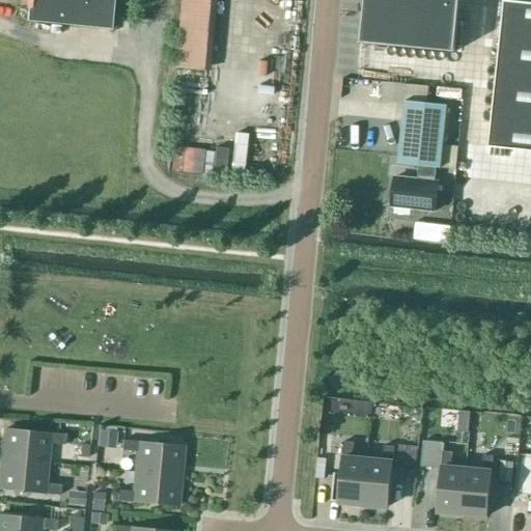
[(113,0),(28,0),(26,22),(110,30),(113,0)]
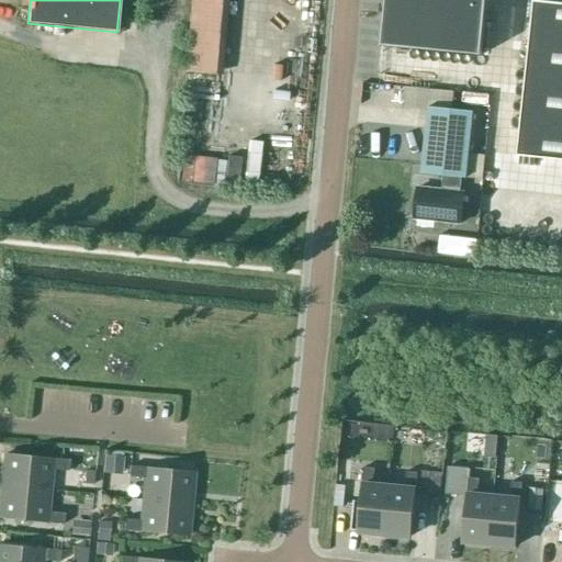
[(191,0),(186,72),(214,75),(220,0),(191,0)]
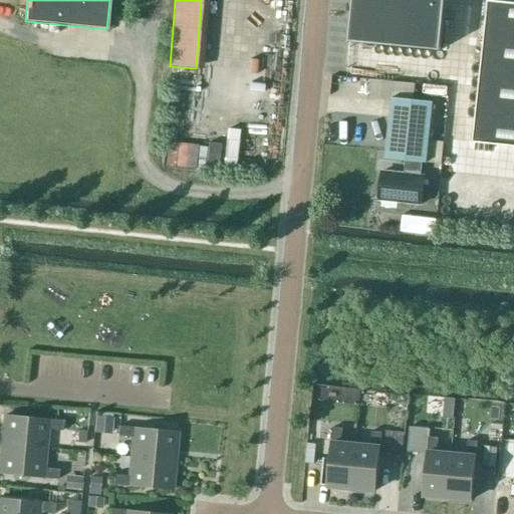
[(441,51),(445,0),(353,0),(349,42),(441,51)]
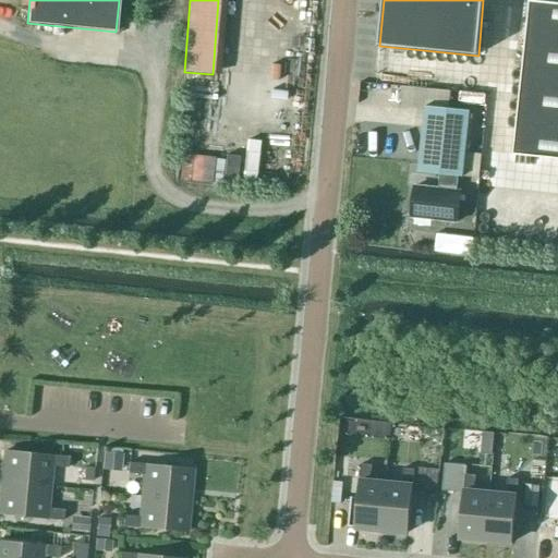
[(557,3),(532,1),(516,155),(557,159),(557,3)]
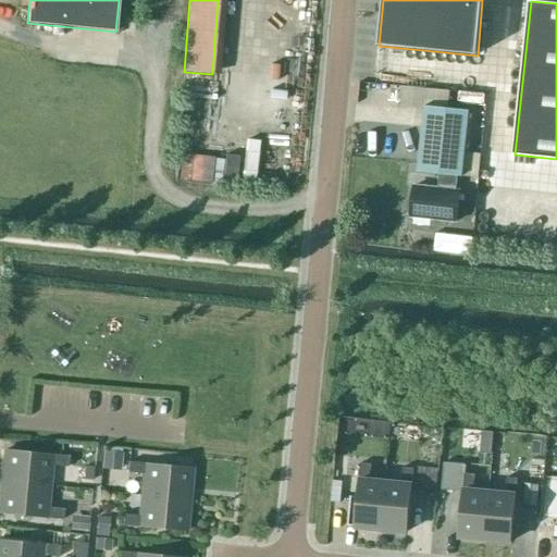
[(395,85),(395,95),(415,95),(416,85),(395,85)]
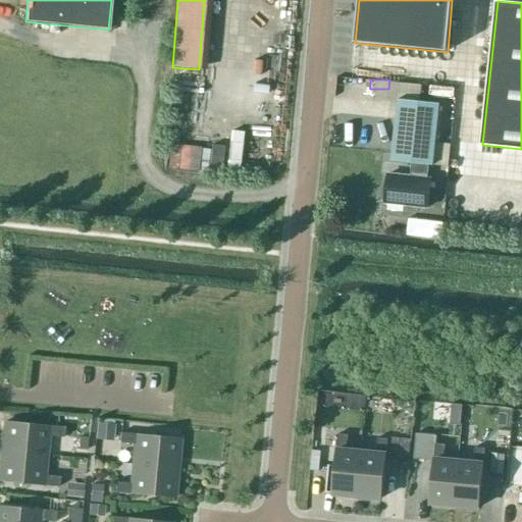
[(422,83),(421,93),(446,95),(447,86),(422,83)]
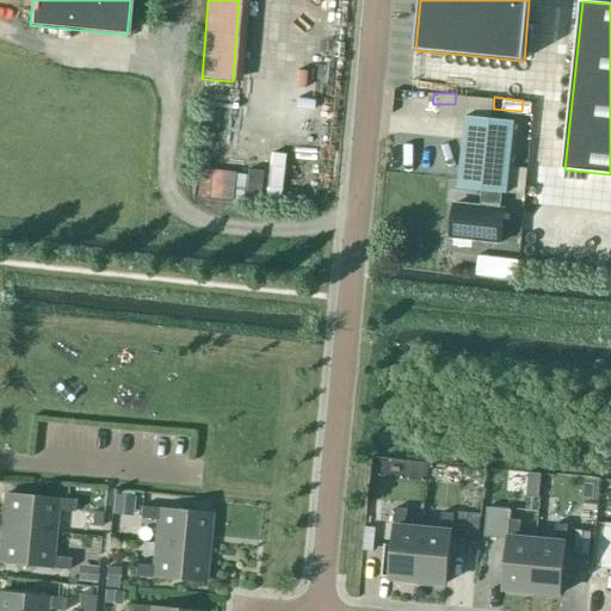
[(454,204),(450,239),(501,245),(505,209),(501,208),(503,195),(507,195),(514,122),(466,117),(458,189),(482,191),(481,207),(454,204)]
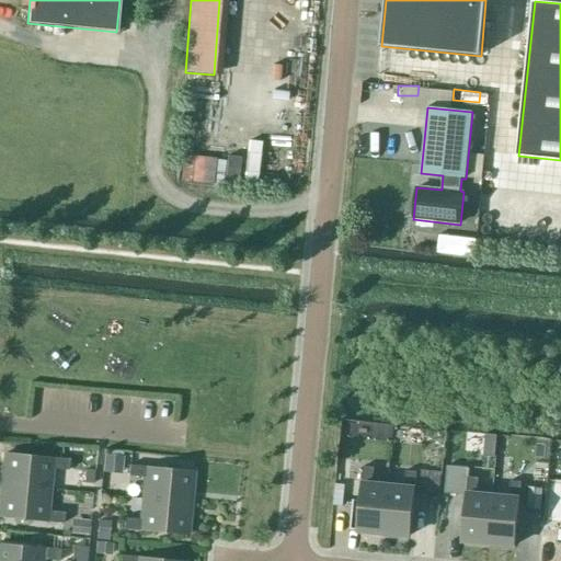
[(218,180),(231,180),(232,135),(219,135),(218,180)]
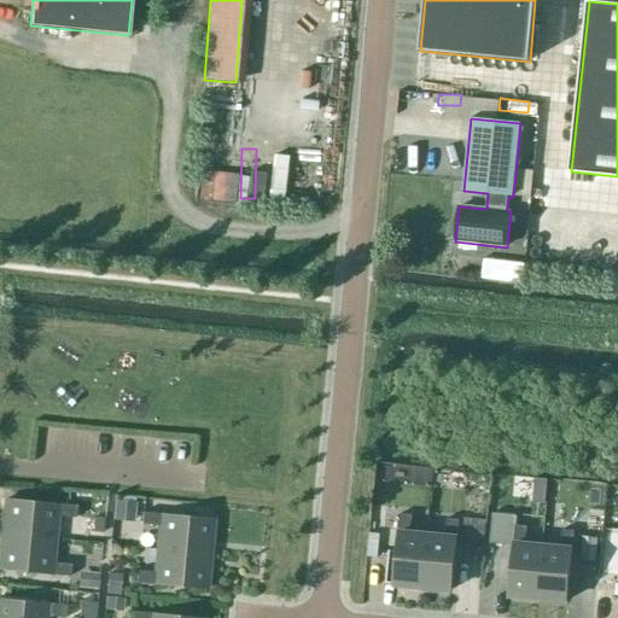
[(274,200),(275,150),(258,150),(257,200),(274,200)]
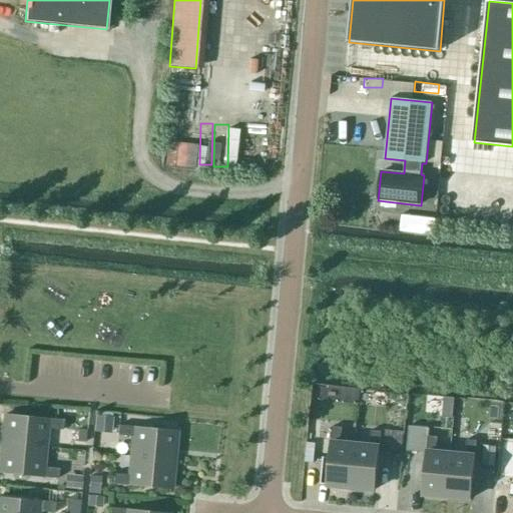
[(186,163),(186,139),(158,139),(157,163),(186,163)]
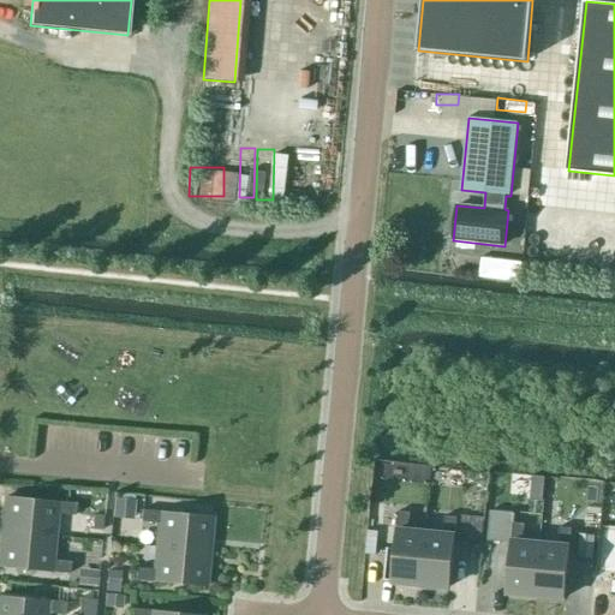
[(530,505),(542,506),(544,481),(532,479),(530,505)]
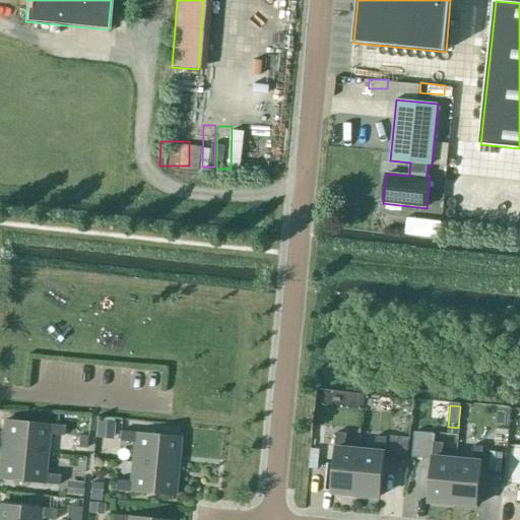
[(64,426),(5,419),(2,450),(46,454),(47,435),(63,436),(64,426)]
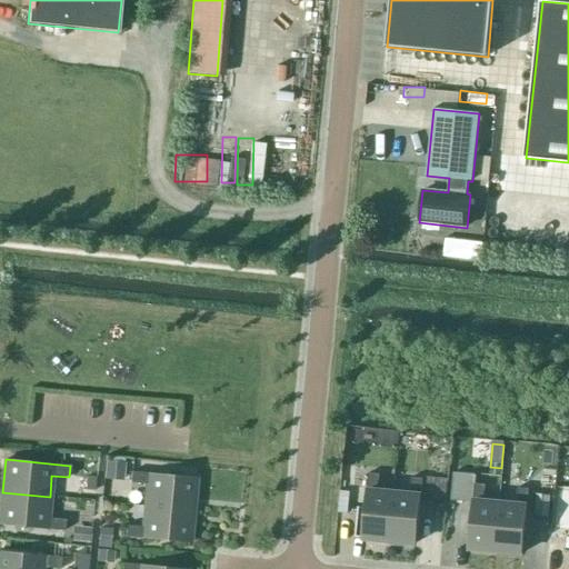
[(106,461),(105,470),(123,472),(125,463),(117,462),(106,461)]
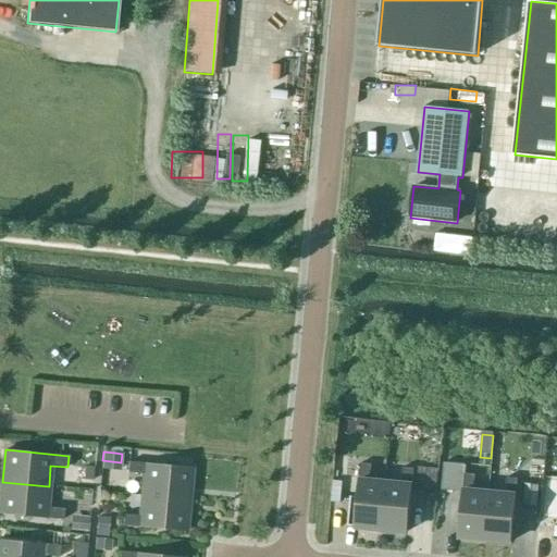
[(127,472),(144,474),(143,495),(188,499),(192,468),(128,461),(127,472)]
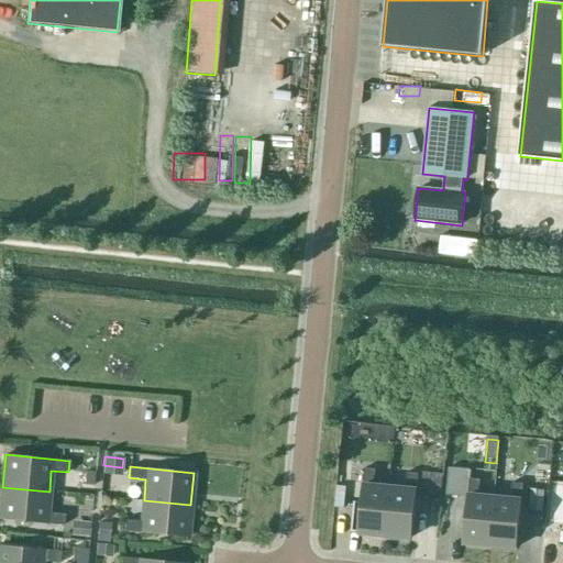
[(344,466),(343,482),(363,484),(363,483),(363,481),(363,478),(363,476),(364,474),(364,472),(364,470),(364,468),(344,466)]
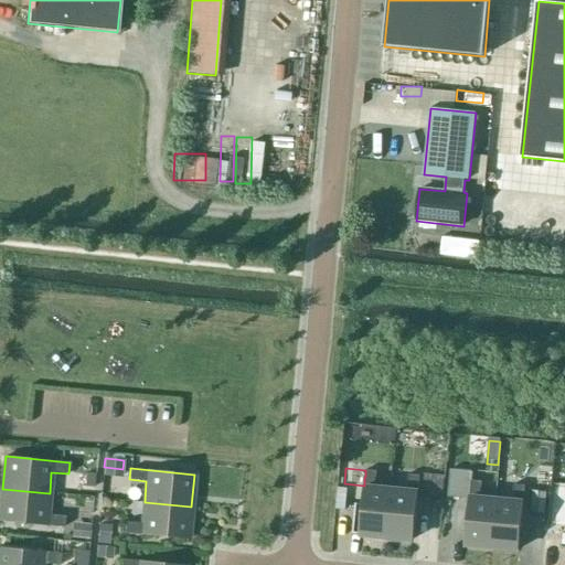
[(354,514),(352,534),(383,536),(387,490),(375,489),(376,471),(365,470),(365,471),(365,473),(365,476),(364,478),(364,480),(364,482),(364,484),(364,486),(361,516),(355,515),(355,514),(354,514)]
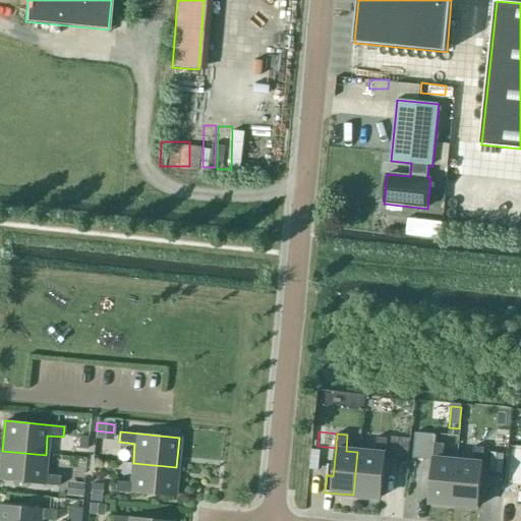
[(427,502),(453,505),(458,461),(443,460),(444,444),(436,443),(437,436),(415,433),(413,458),(432,460),(428,500),(427,500),(427,502)]
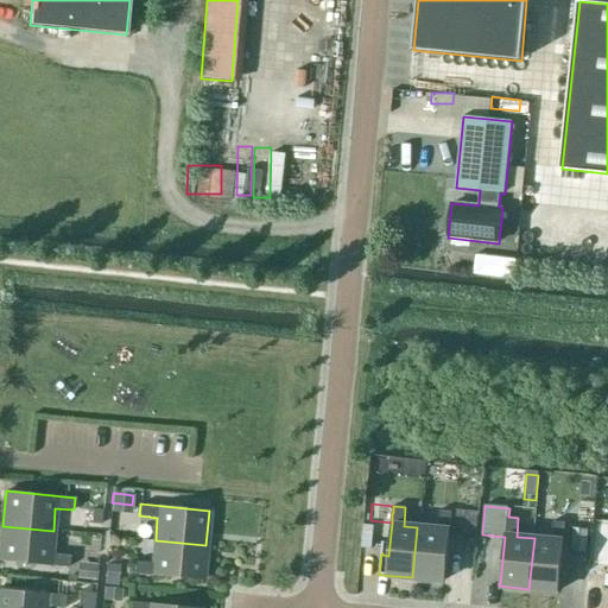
[(92,508),(90,523),(101,524),(102,510),(92,508)]
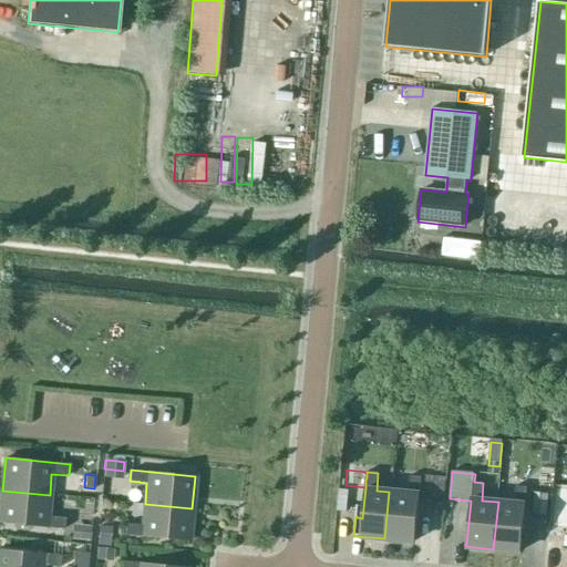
[(408,493),(389,492),(384,538),(414,542),(421,477),(410,476),(408,493)]
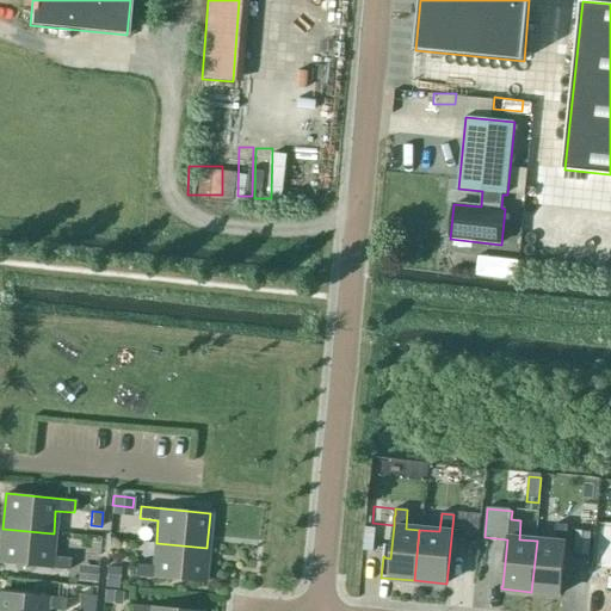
[(457,513),(455,536),(477,538),(480,514),(471,514),(457,513)]
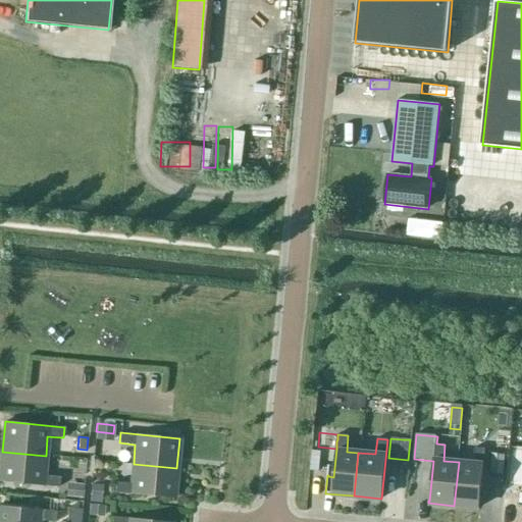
[(474,448),(473,463),(459,462),(454,506),(479,508),(484,449),(474,448)]
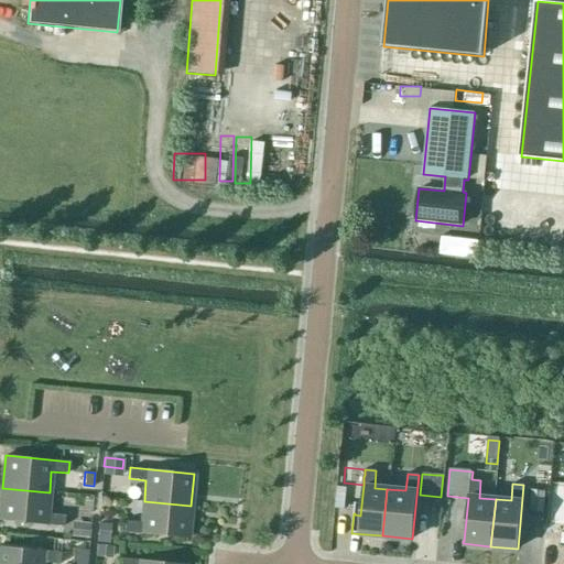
[(47,513),(50,492),(2,488),(0,510),(0,520),(63,527),(64,516),(47,513)]
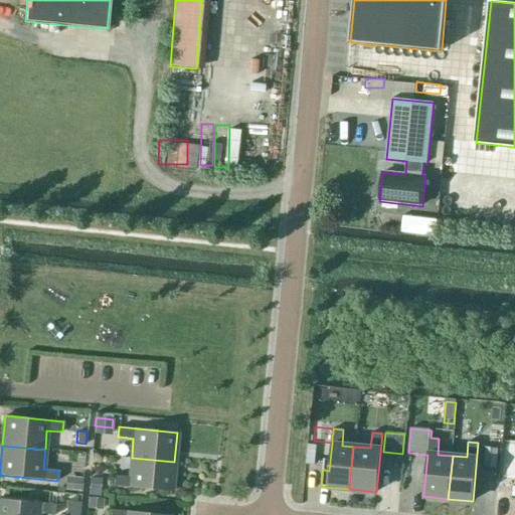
[(485,447),(483,467),(496,468),(498,449),(493,448),(486,447),(485,447)]
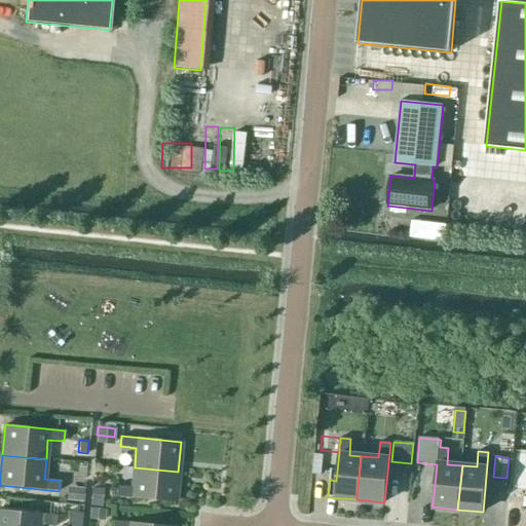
[(175,501),(178,472),(135,467),(133,487),(116,486),(115,496),(175,501)]
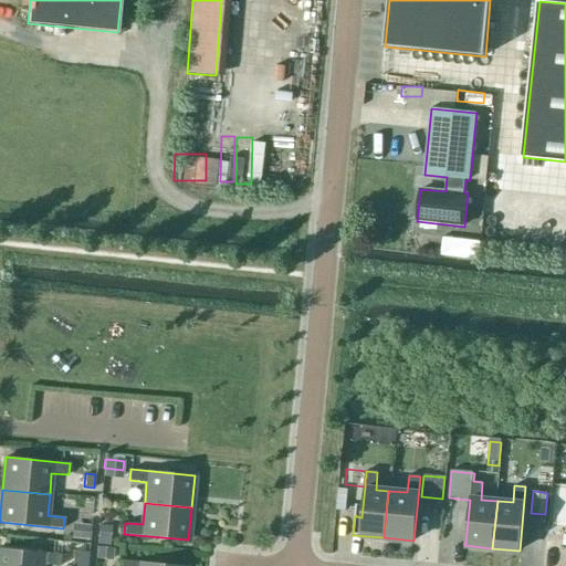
[(80,524),(77,538),(88,541),(91,525),(80,524)]
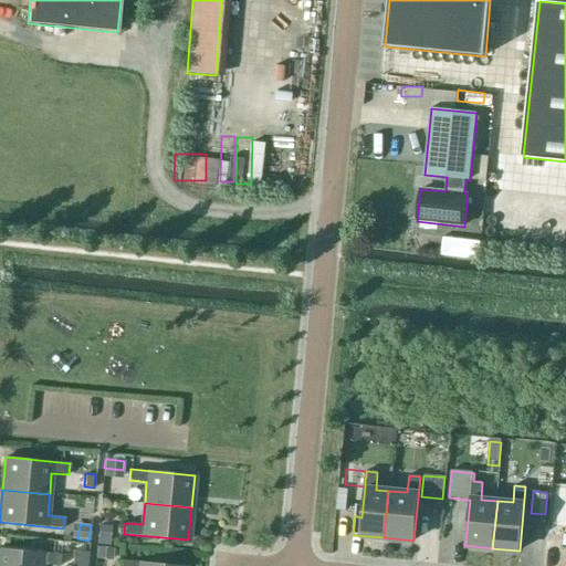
[(98,525),(96,544),(108,545),(111,526),(98,525)]
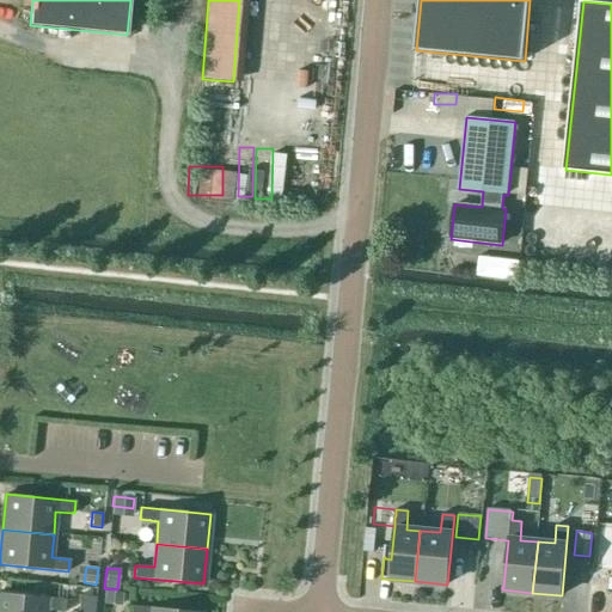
[(104,592),(103,604),(121,606),(122,593),(117,593),(104,592)]
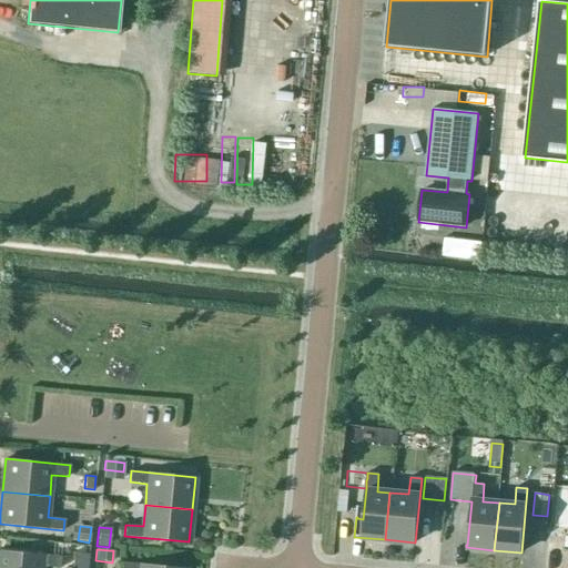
[(0,550),(0,567),(42,567),(42,566),(60,567),(61,557),(0,550)]
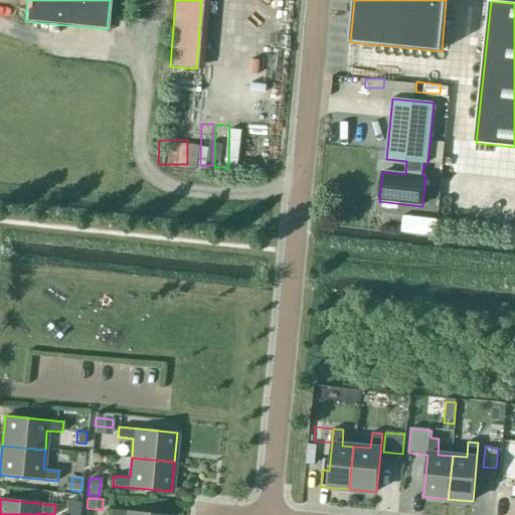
[(67,501),(64,514),(78,514),(80,503),(67,501)]
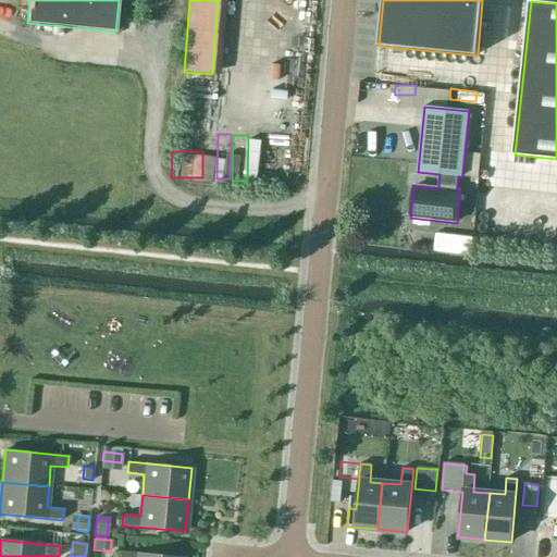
All buildings are outlined.
